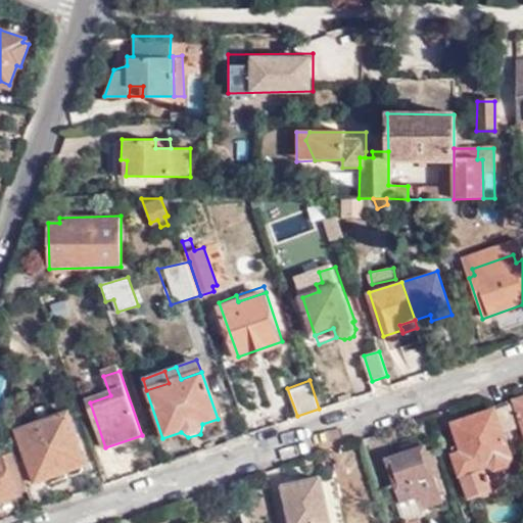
[(522,395),(514,398),(522,425),(522,395)]
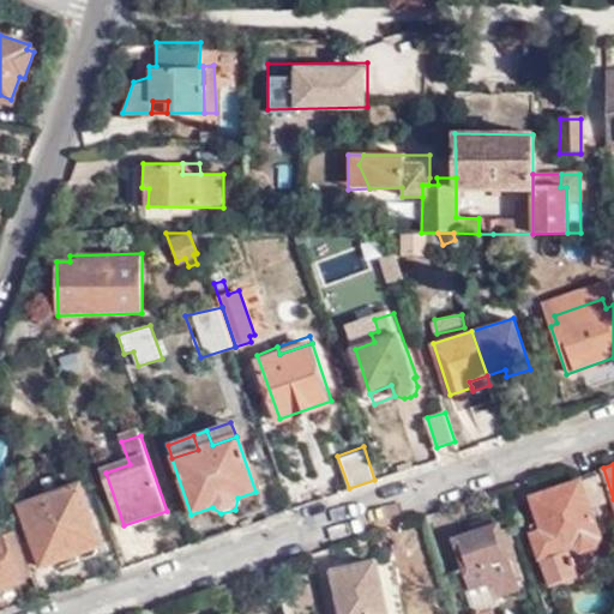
[(606,506),(596,476),(529,499),(541,531),(529,536),(547,590),(576,579),(566,551),(569,549),(572,548),(578,554),(596,549),(599,541),(593,525),(600,523),(594,509),(606,506)]
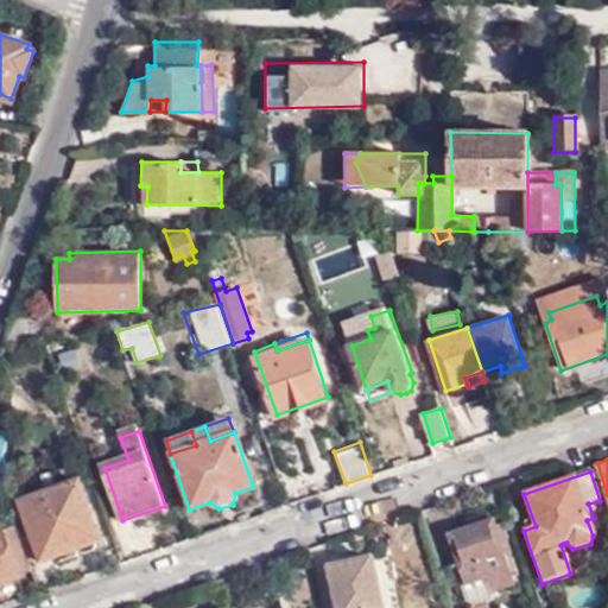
[(82,481),(20,501),(40,562),(56,557),(58,562),(78,556),(76,551),(82,549),(83,552),(99,548),(96,543),(101,542),(103,539),(82,481)]
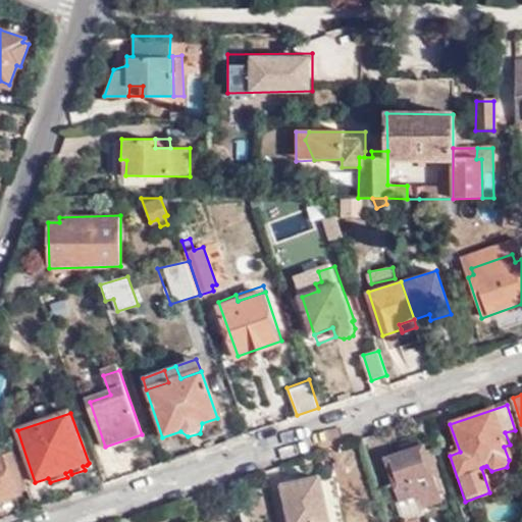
[(419,521),(417,516),(422,509),(421,505),(441,498),(422,440),(383,455),(398,498),(395,499),(400,513),(402,511),(404,515),(399,516),(400,520),(395,521),(419,521)]
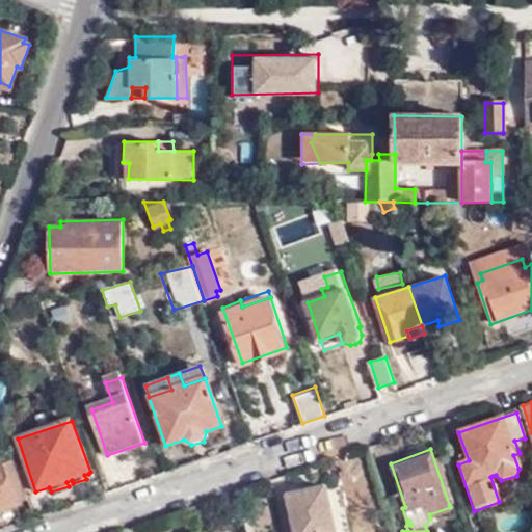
[(0,511),(30,502),(16,460),(0,466),(0,511)]
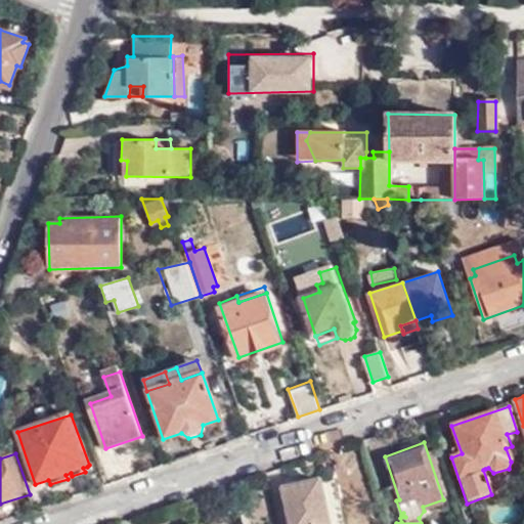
[(290,523),(331,523),(320,474),(280,483),(290,523)]
